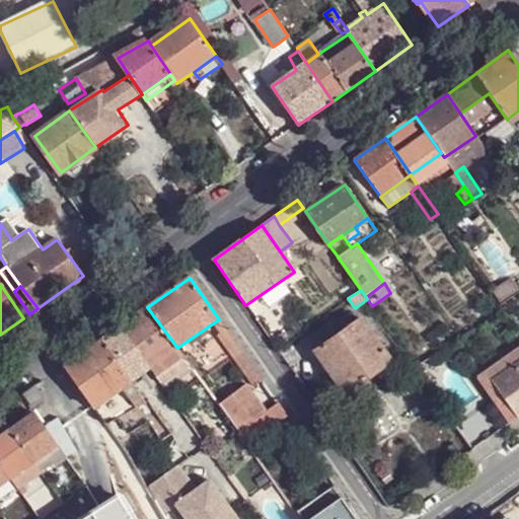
[(150,366),(177,348),(147,307),(120,326),(150,366)]
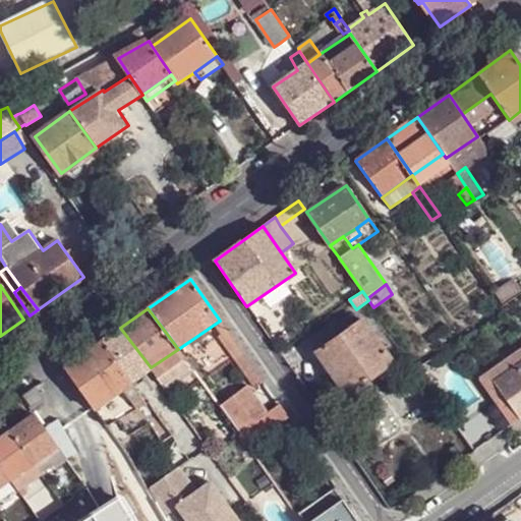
[(393,361),(363,320),(317,352),(346,394),(393,361)]
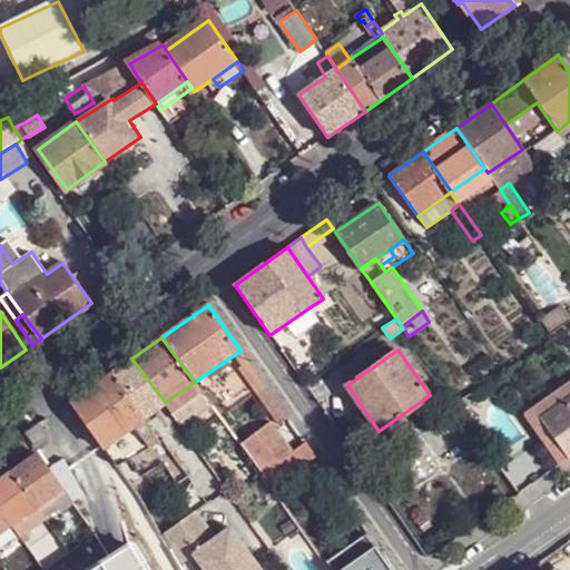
[(98,381),(70,402),(105,445),(129,428),(145,418),(165,402),(131,359),(98,381)]
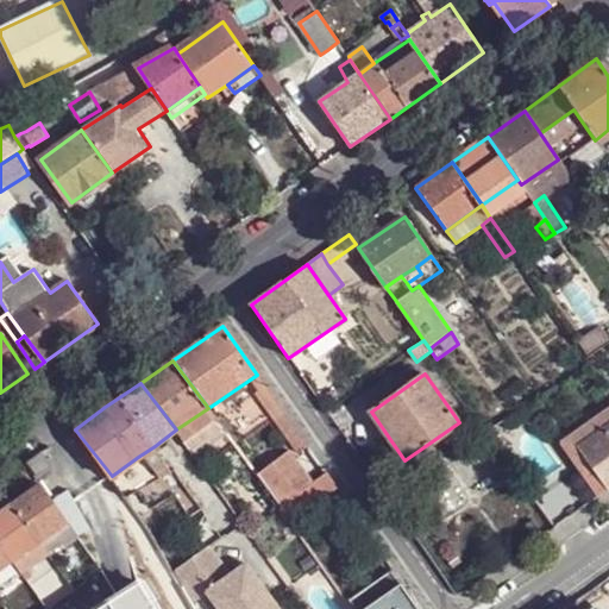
[(264,407),(275,399),(263,383),(253,390),(264,407)]
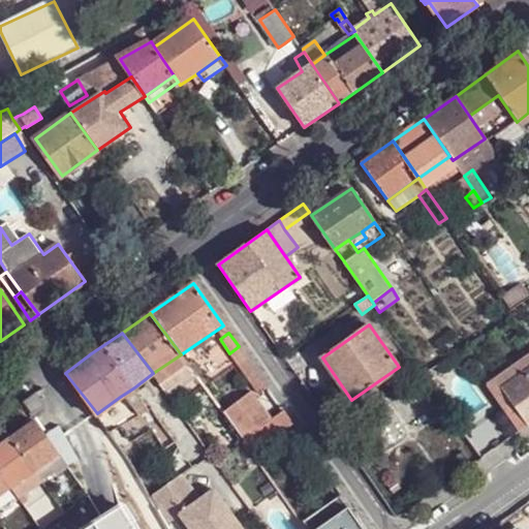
[(239,346),(229,353),(269,410),(278,403),(239,346)]
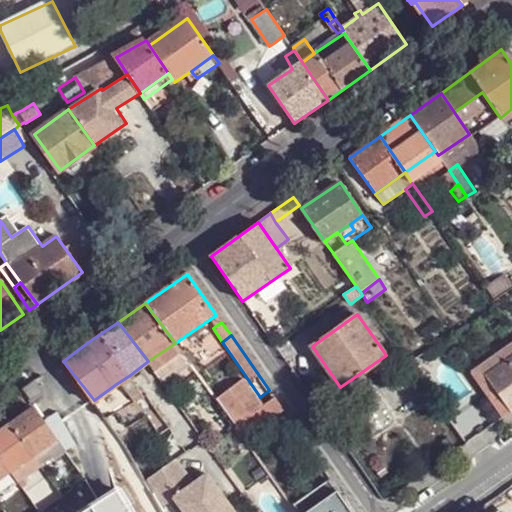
[(500,365),(511,356),(511,341),(494,354),(500,365)]
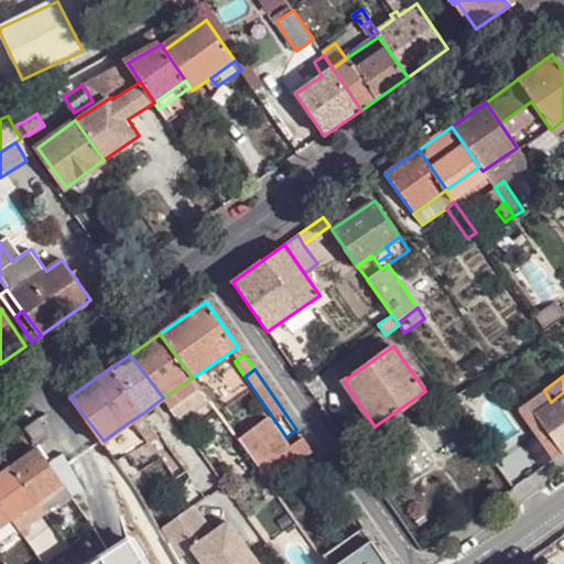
[(193,378),(163,398),(176,416),(206,396),(193,378)]
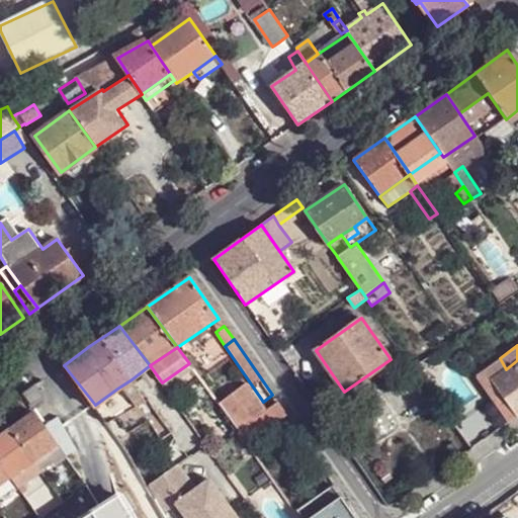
[(517,417),(517,416),(517,360),(506,369),(492,379),(517,417)]
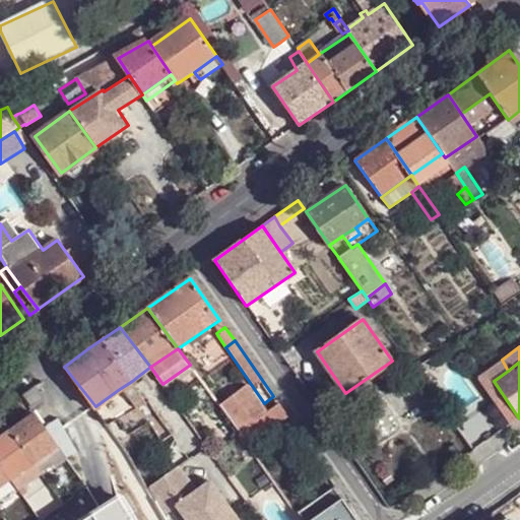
[(519,418),(494,381),(485,386),(512,425),(519,418)]
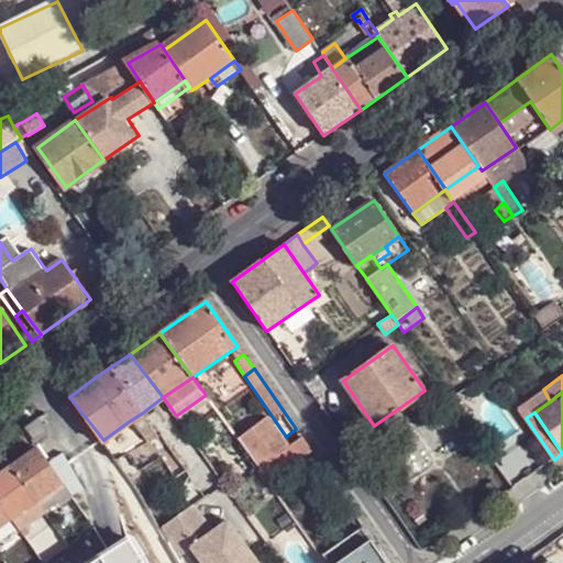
[(37,418),(26,426),(36,439),(47,431),(37,418)]
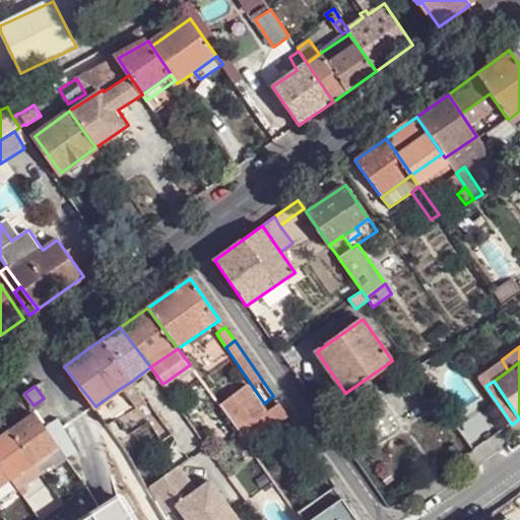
[(219,405),(236,428),(239,432),(265,412),(250,393),(243,399),(240,393),(219,405)]
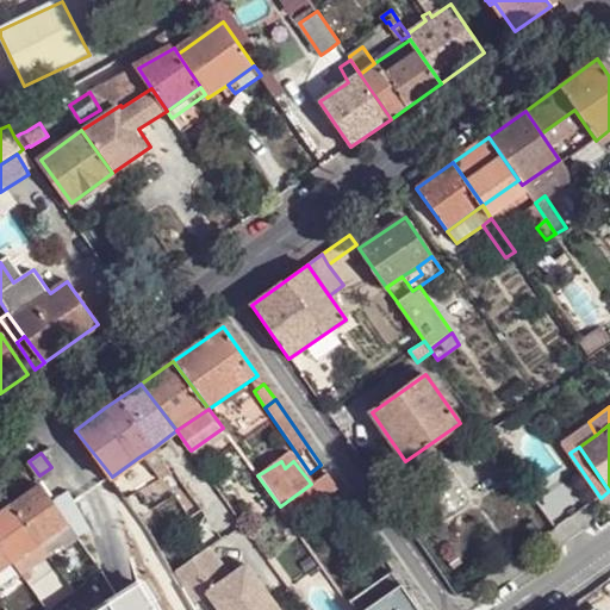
[(311,484),(280,506),(293,523),(337,490),(325,473),(311,484)]
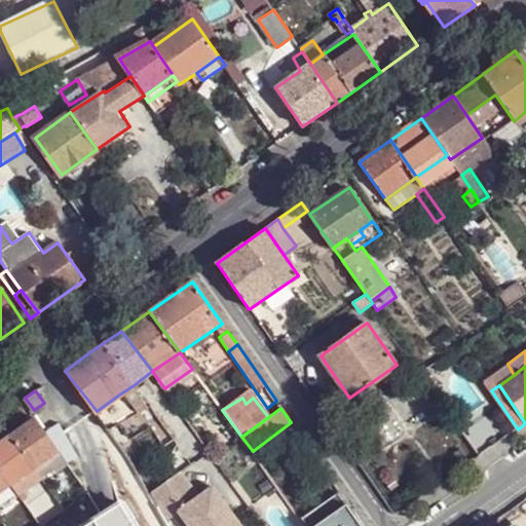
[(225,442),(238,433),(222,410),(209,420),(225,442)]
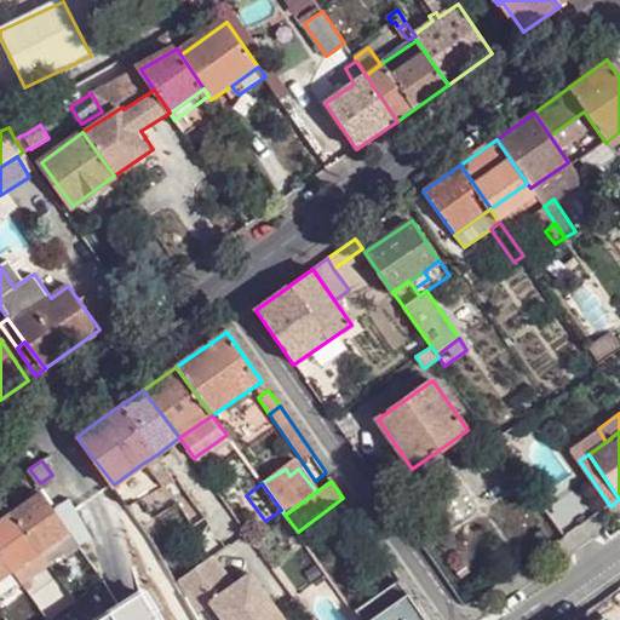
[(538,498),(532,488),(522,497),(528,505),(538,498)]
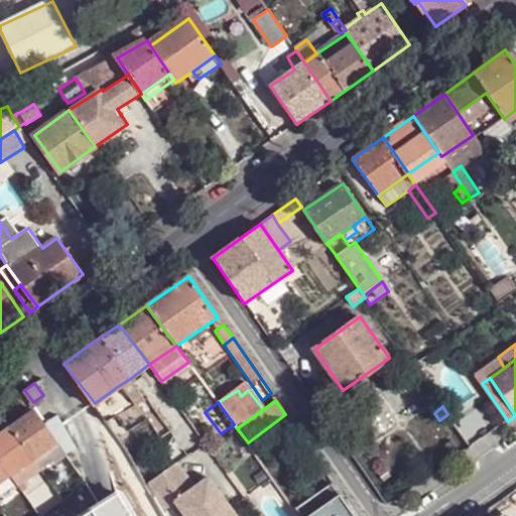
[(45,452),(57,443),(34,409),(0,433),(0,483),(11,476),(32,461),(45,452)]
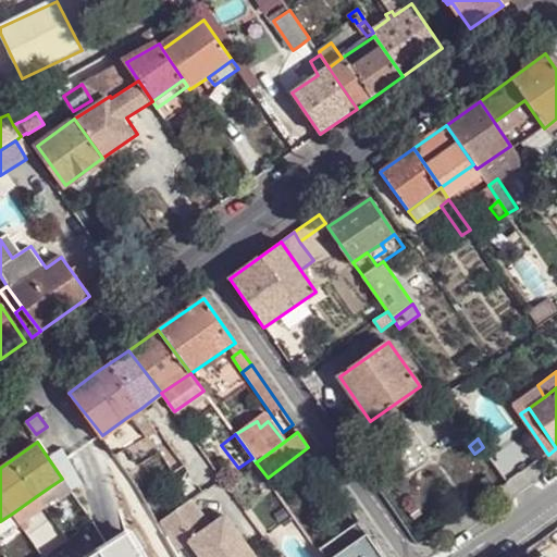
[(509,483),(516,478),(511,471),(504,477),(509,483)]
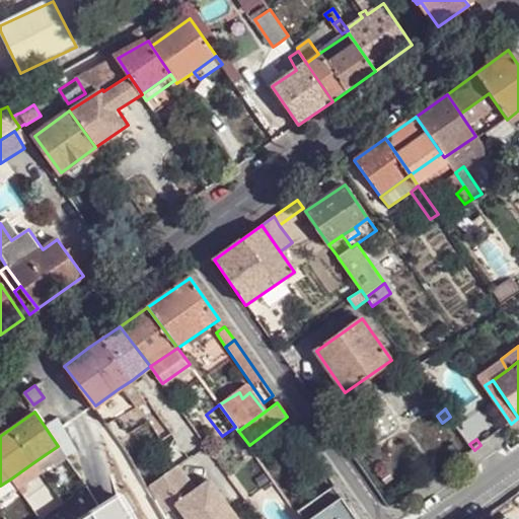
[(58,446),(46,454),(52,463),(64,454),(58,446)]
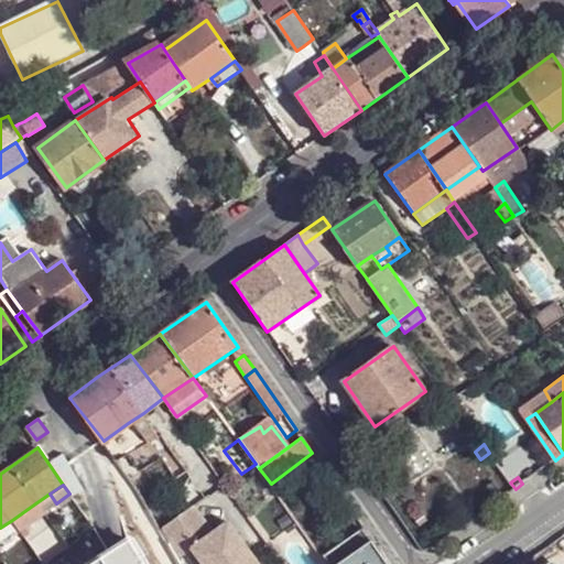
[(50,494),(35,503),(42,513),(56,503),(50,494)]
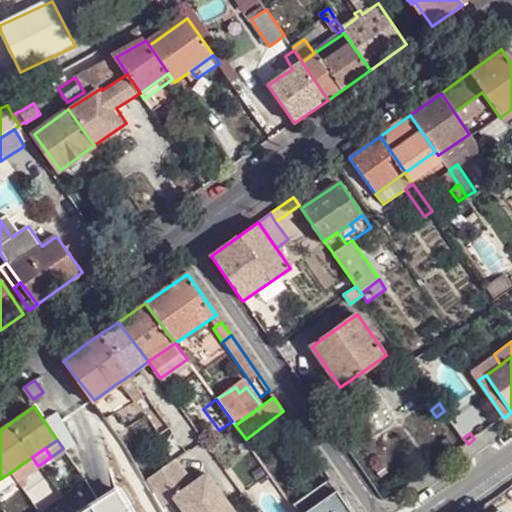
[(32,457),(11,472),(17,482),(39,467),(38,466),(32,457)]
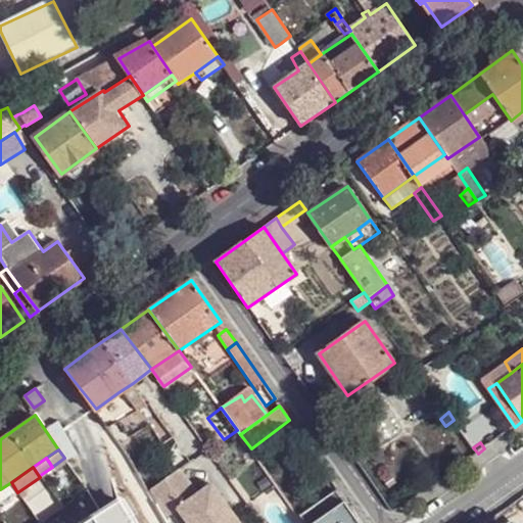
[(193,490),(178,470),(149,490),(162,514),(173,507),(184,522),(235,522),(205,482),(193,490)]
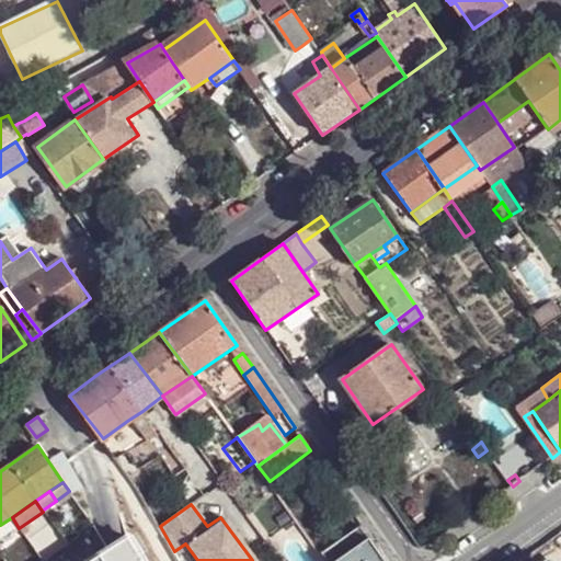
[(385,560),(359,528),(320,552),(325,560),(385,560)]
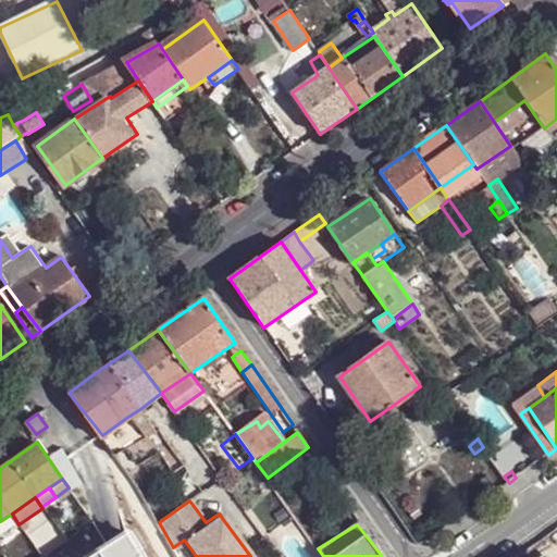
[(144,556),(128,532),(112,542),(85,556),(144,556)]
